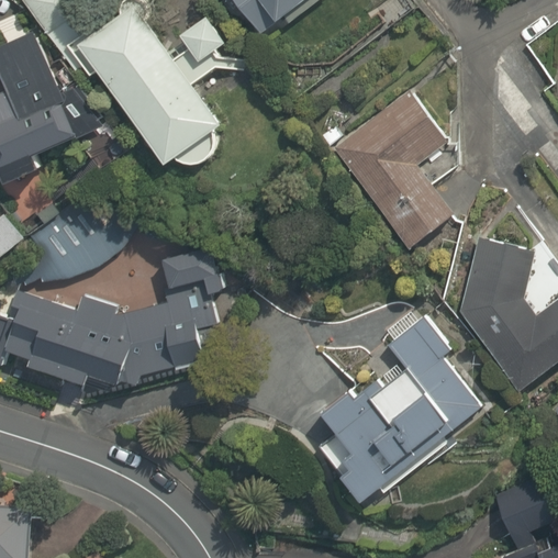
[(134,4),(104,25),(86,0),(25,0),(81,76),(93,67),(162,167),(173,160),(178,162),(182,163),(188,163),(193,163),(198,160),(202,158),(207,155),(210,151),(212,146),(213,141),(214,136),(214,132),(219,130),(134,4)]
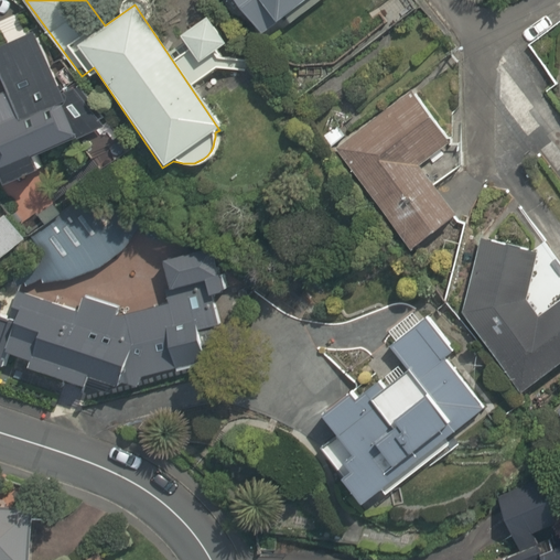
[(221,0),(247,33),(277,24),(287,18),(290,22),(318,0),(221,0)]
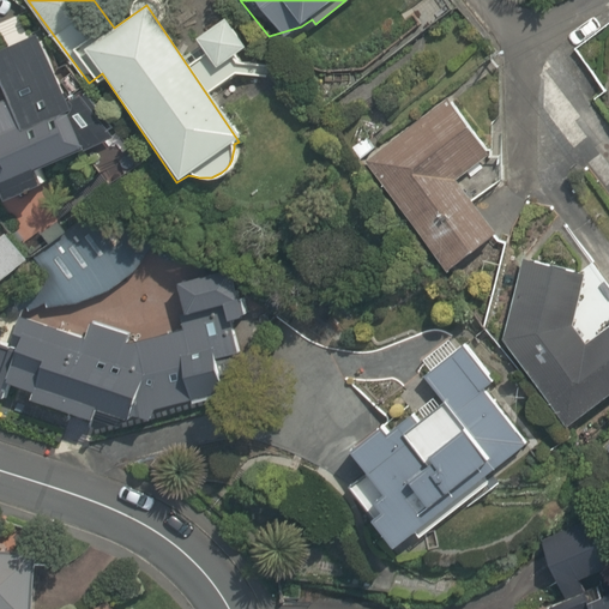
[(197,42),(211,67),(246,46),(230,20),(197,42)]
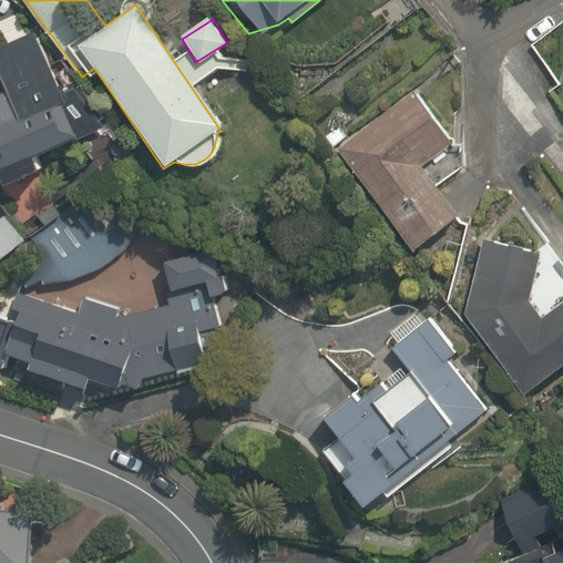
[(82,84),(61,93),(40,40),(0,55),(0,80),(3,89),(0,90),(0,177),(10,204),(49,188),(38,160),(101,134),(82,84)]
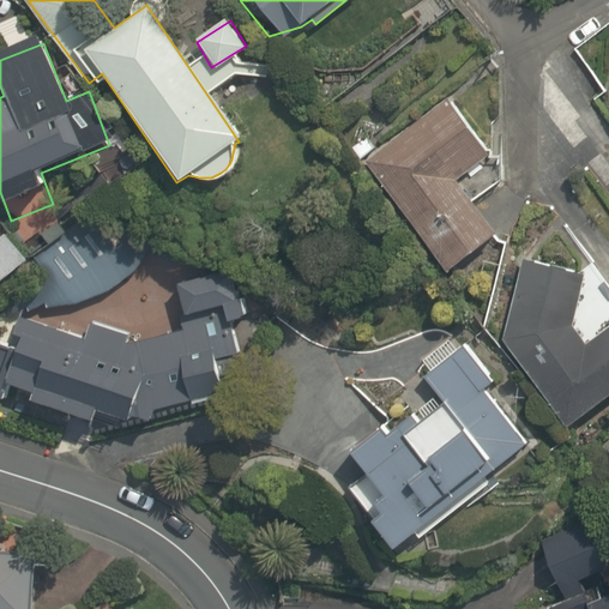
[(489,160),(447,101),(365,160),(444,272),(492,239),(453,184),(489,160)]
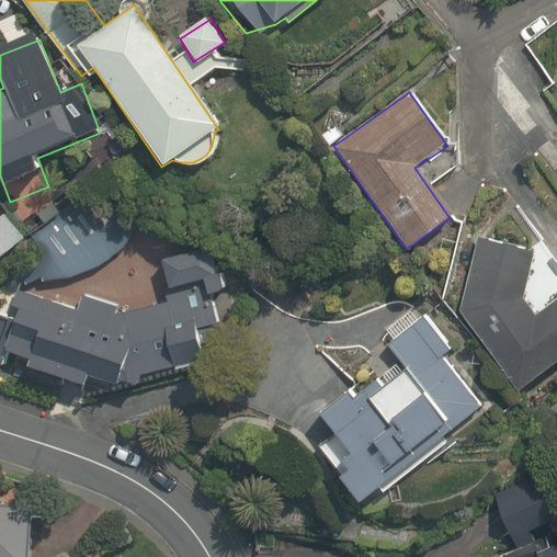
[(7,217),(0,222),(0,253),(22,237),(7,217)]
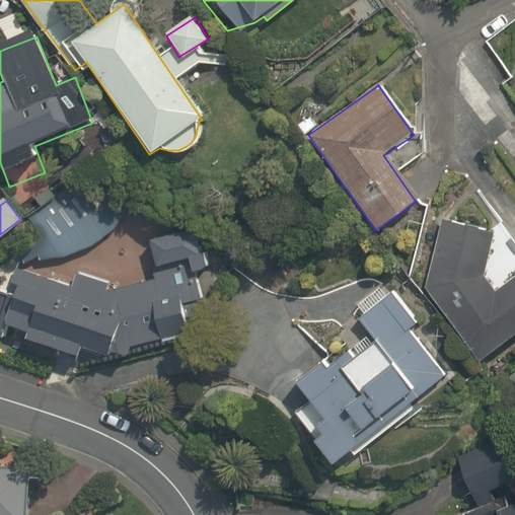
[(490,234),(441,221),(423,285),(479,362),(514,336),(514,276),(492,292),(477,273),(490,234)]
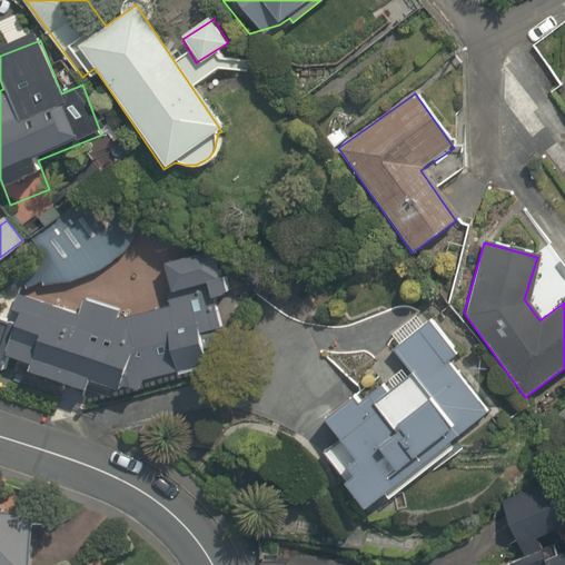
[(144,396),(147,383),(179,375),(178,369),(201,364),(195,337),(217,330),(209,304),(225,299),(211,250),(165,263),(174,299),(164,303),(165,308),(141,315),(80,299),(77,313),(12,297),(5,328),(0,327),(0,368),(3,369),(6,359),(29,365),(27,375),(121,397),(124,390),(144,396)]
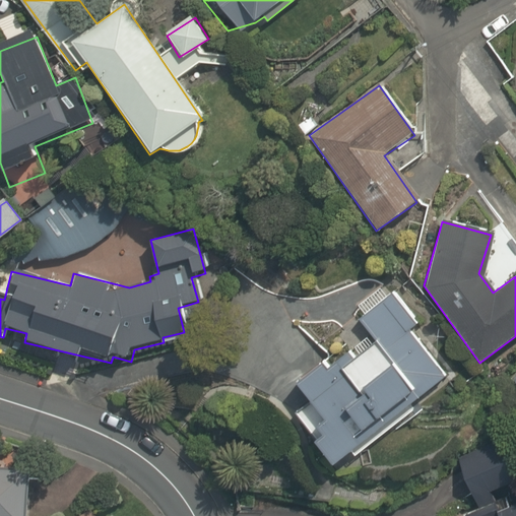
[(332,467),(439,374),(403,333),(416,322),(390,292),(357,322),(371,339),(339,367),(328,355),(294,385),(306,399),(286,415),(307,439),(332,467)]
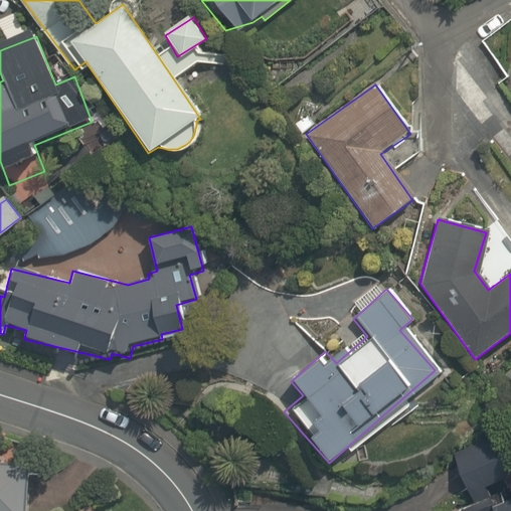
[(490,428),(449,444),(472,502),(458,508),(459,510),(484,510),(493,508),(484,485),(508,475),(490,428)]
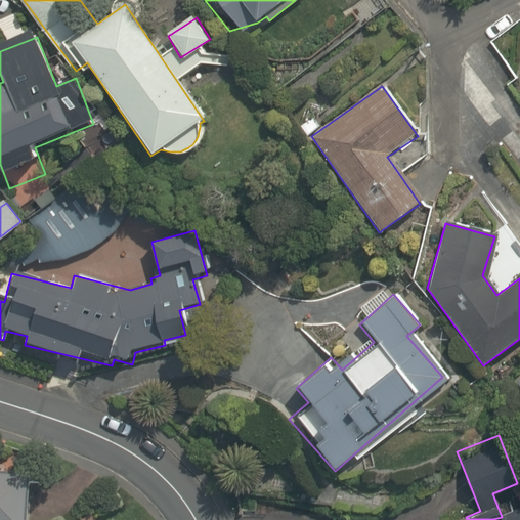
[(32,519),(35,472),(0,469),(0,519),(32,519)]
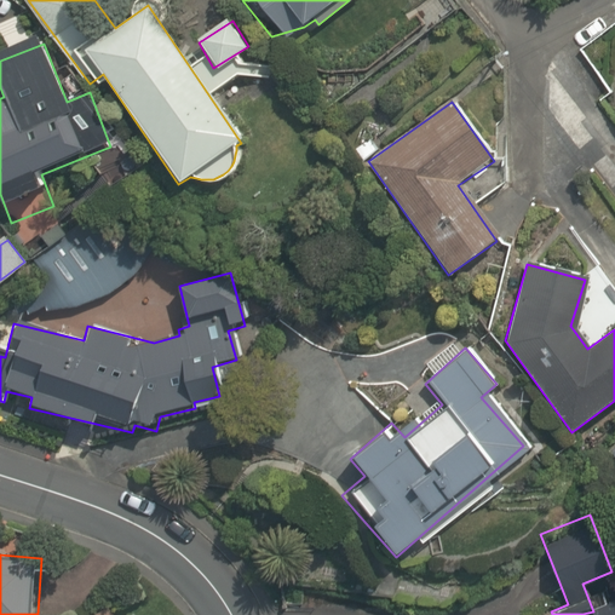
[(120,614),(114,604),(97,614),(120,614)]
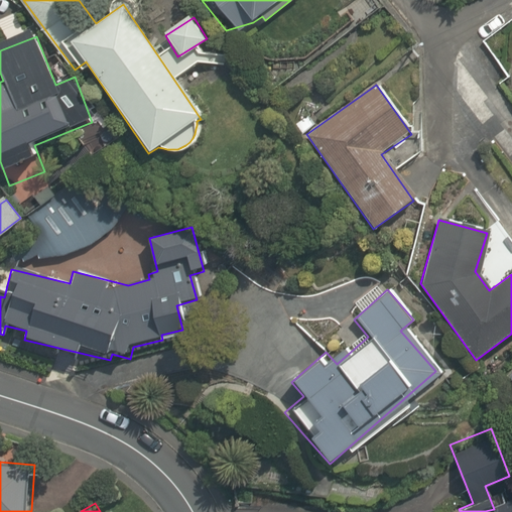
[(511,511),(511,503),(495,508),(496,511),(511,511)]
